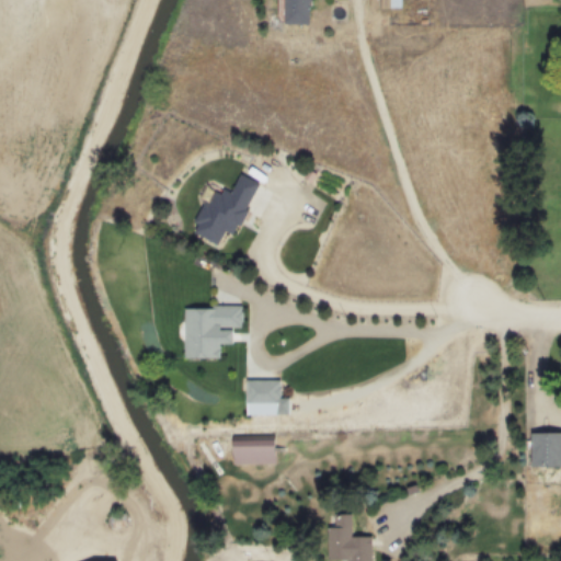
[(284,0),(284,22),(311,22),(311,0),(284,0)]
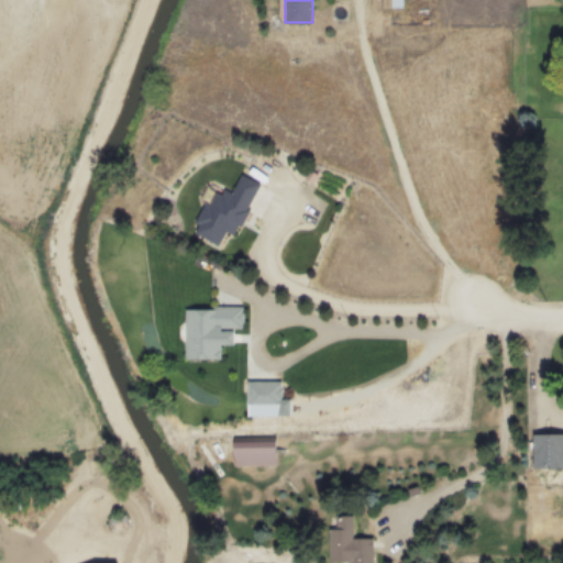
[(219,244),(225,231),(234,235),(258,181),(240,173),(231,195),(206,183),(198,199),(205,202),(190,232),(219,244)]
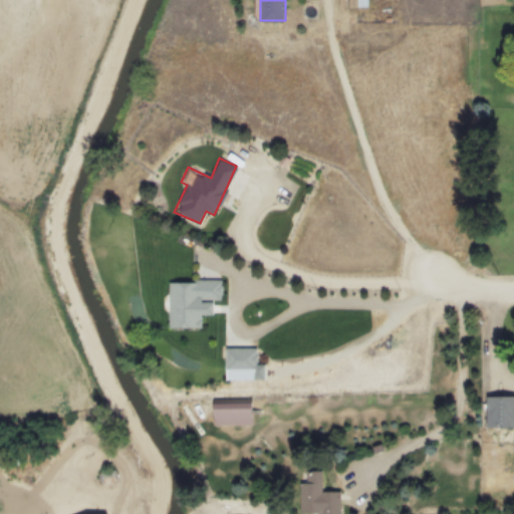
[(201,314),(212,314),(212,299),(221,299),(221,280),(168,280),(168,327),(201,327),(201,314)]
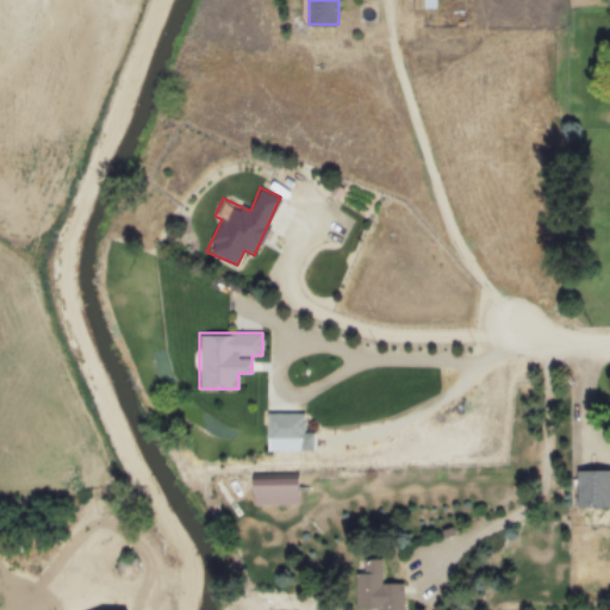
[(313,433),(304,433),(304,412),(267,412),(267,450),(313,450),(313,433)]
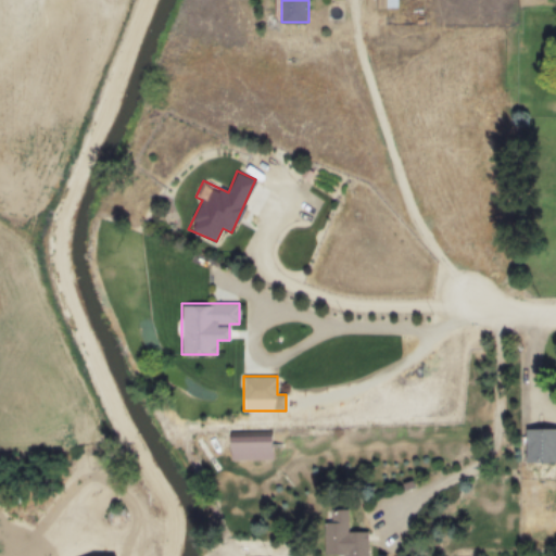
[(526,460),(555,460),(555,428),(526,428),(526,460)]
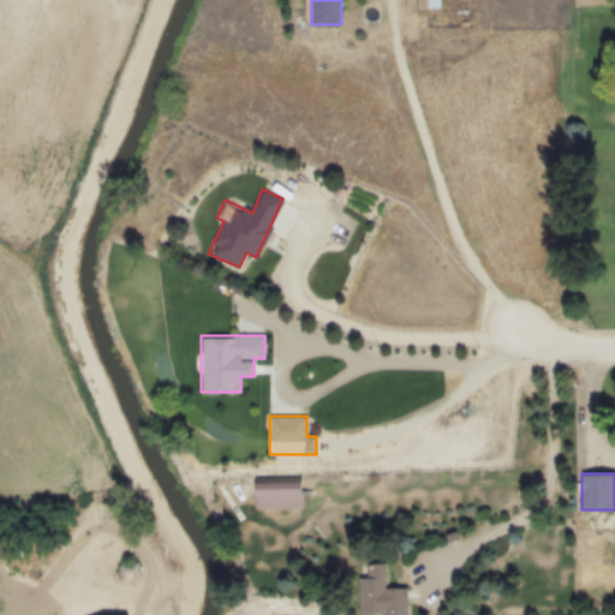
[(254,507),(299,507),(299,477),(254,477),(254,507)]
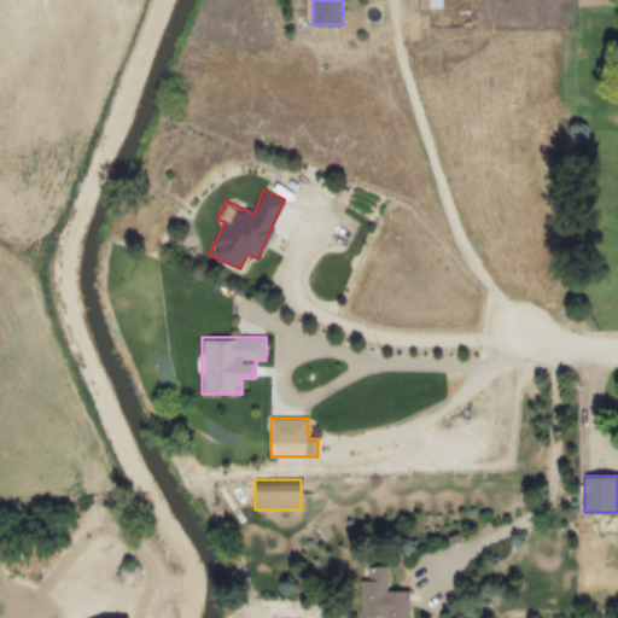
[(383,614),(383,617),(408,617),(408,590),(386,590),(385,566),(367,566),(368,579),(360,579),(361,616),(383,614)]
